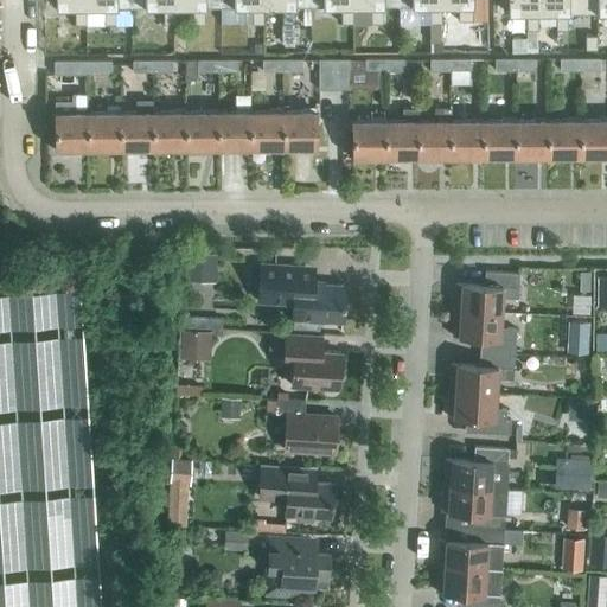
[(85,24),(84,0),(55,0),(56,7),(75,7),(75,24),(85,24)]
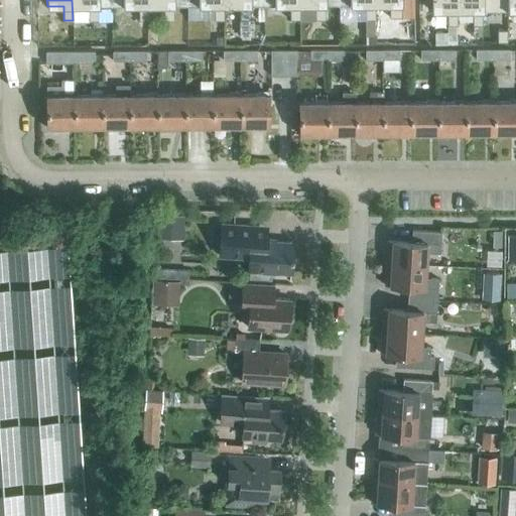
[(110,6),(110,0),(72,0),(73,20),(74,20),(74,6),(88,6),(88,20),(98,20),(98,6),(110,6)]
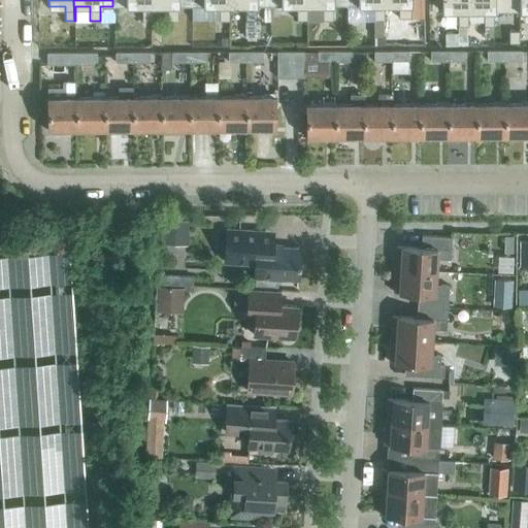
[(152,21),(152,6),(152,0),(112,0),(112,6),(141,6),(141,21),(152,21)]
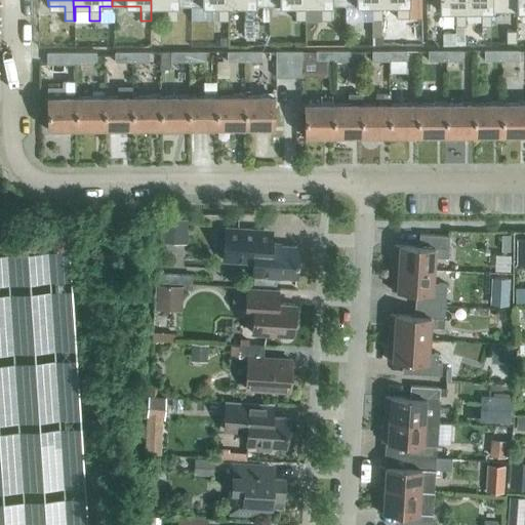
[(190,6),(189,0),(151,0),(151,6),(166,6),(166,21),(176,21),(176,6),(190,6)]
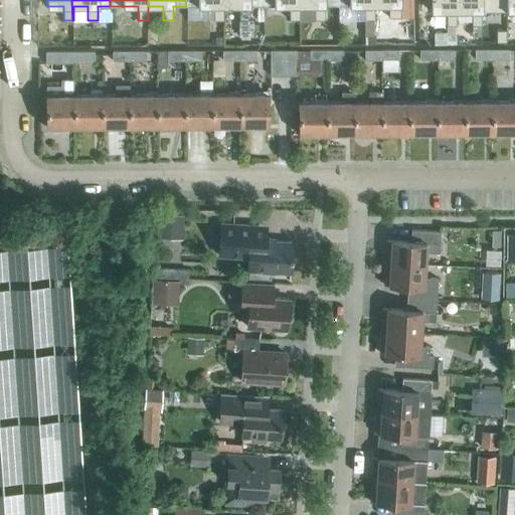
[(224,6),(223,0),(185,0),(186,6),(213,6),(213,18),(213,20),(223,20),(223,6),(224,6)]
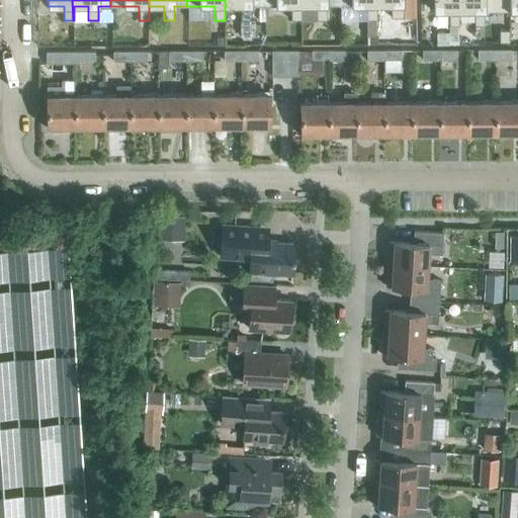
[(263,5),(263,0),(225,0),(226,6),(240,6),(240,20),(250,20),(250,6),(263,5)]
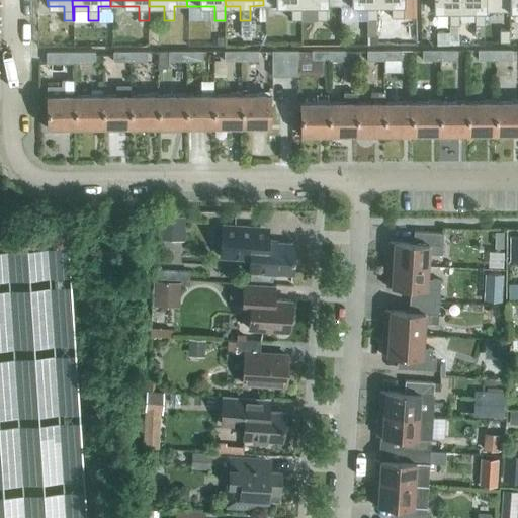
[(301,5),(300,0),(263,0),(263,5),(290,5),(290,19),(300,19),(300,5),(301,5)]
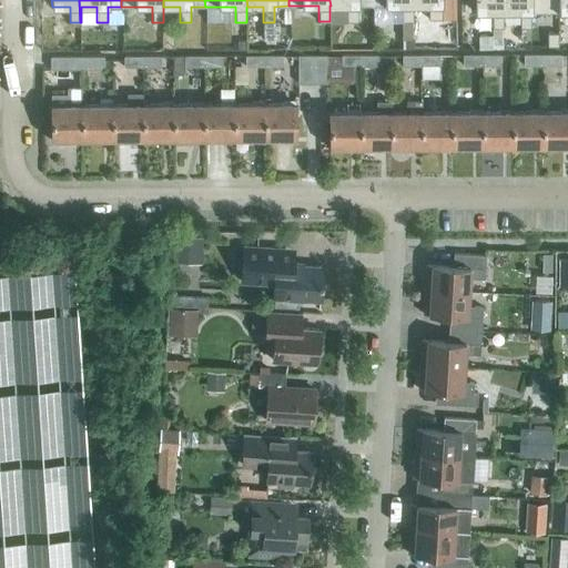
[(373,6),(372,0),(330,0),(331,6),(346,6),(346,21),(357,21),(357,6),(373,6)]
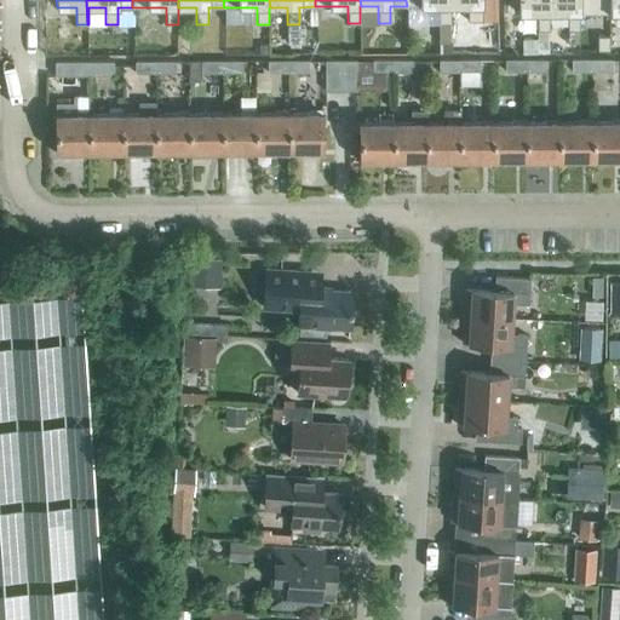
[(452,6),(452,0),(406,0),(407,6),(438,6),(438,23),(451,23),(451,6),(452,6)]
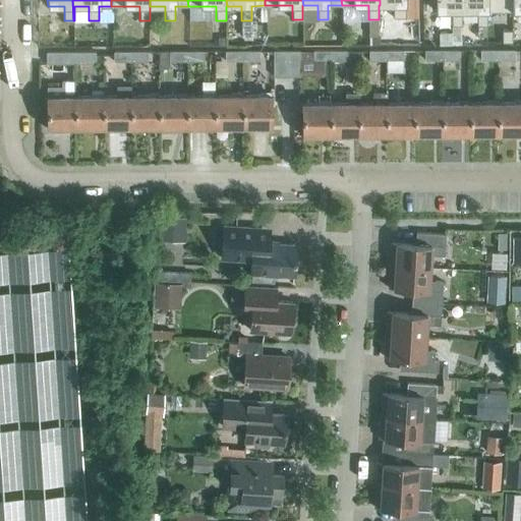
[(380,0),(380,5),(393,5),(393,17),(405,17),(405,5),(405,0),(380,0)]
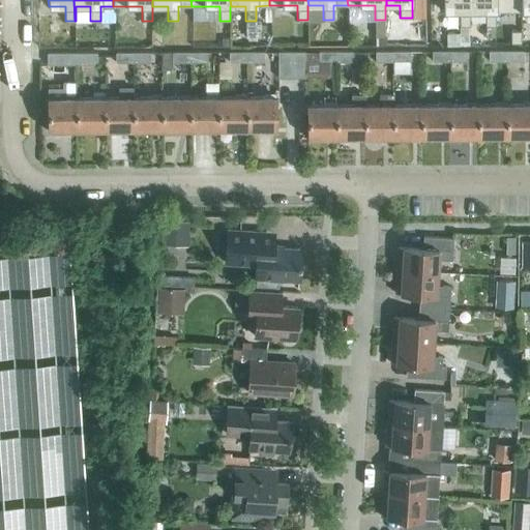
[(412,0),(412,5),(412,18),(424,18),(424,0),(412,0)]
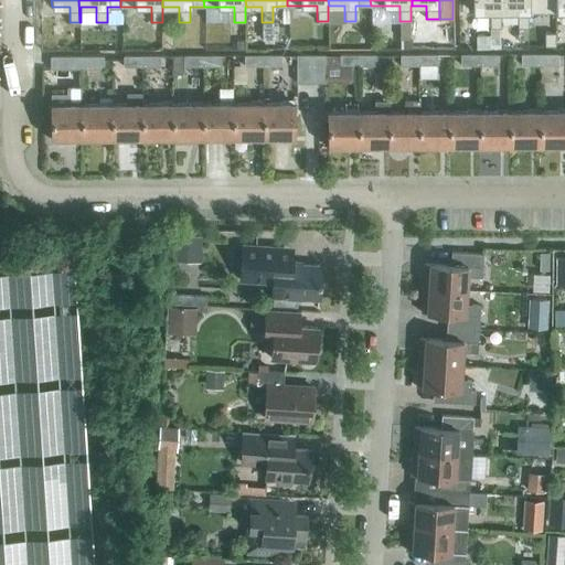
[(500,12),(500,0),(471,0),(472,12),(490,12),(490,28),(501,28),(501,12),(500,12)]
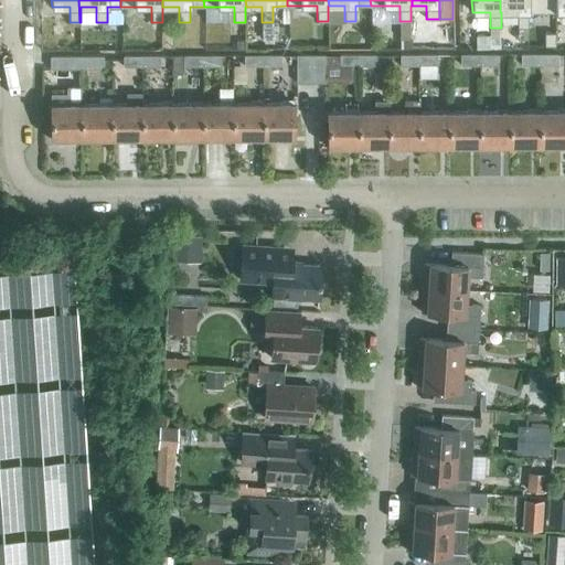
[(528,11),(528,0),(500,0),(500,12),(501,12),(518,12),(518,28),(529,27),(529,11),(528,11)]
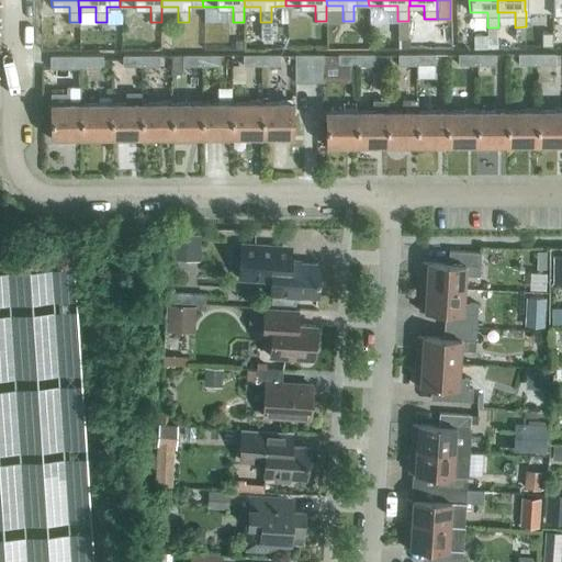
[(553,11),(552,0),(525,0),(525,11),(526,11),(553,11)]
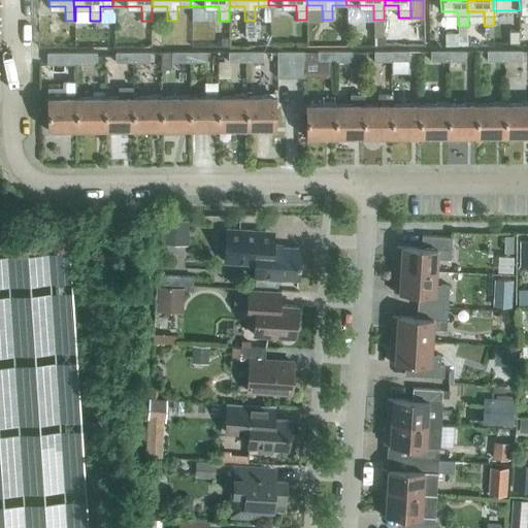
[(527,0),(519,0),(520,10),(527,10),(527,0)]
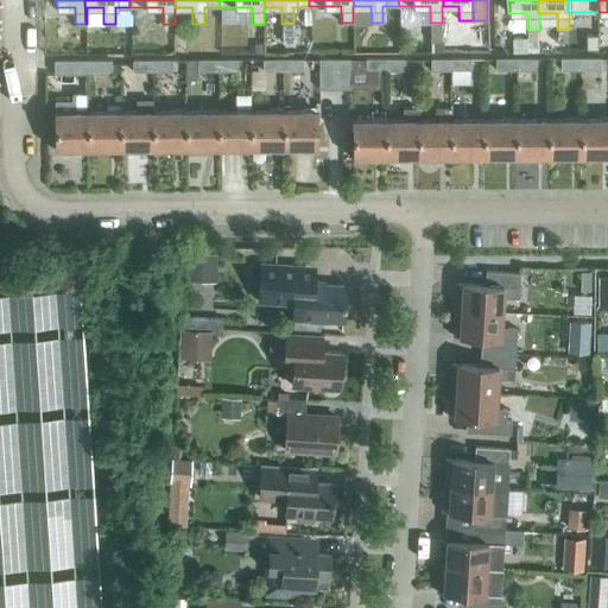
[(252,21),(252,7),(220,7),(220,21),(252,21)]
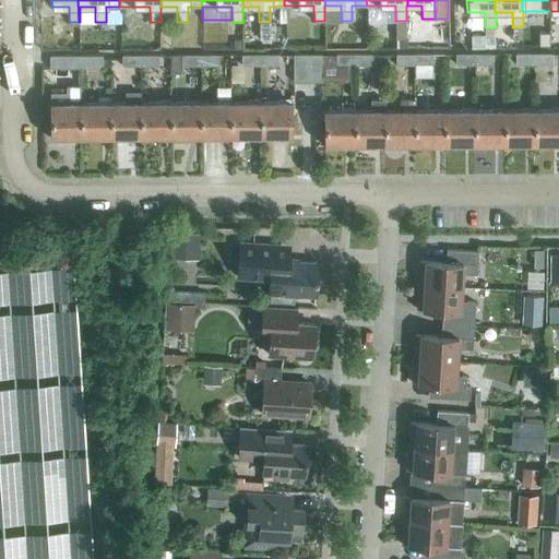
[(470,46),(470,19),(455,19),(455,46),(470,46)]
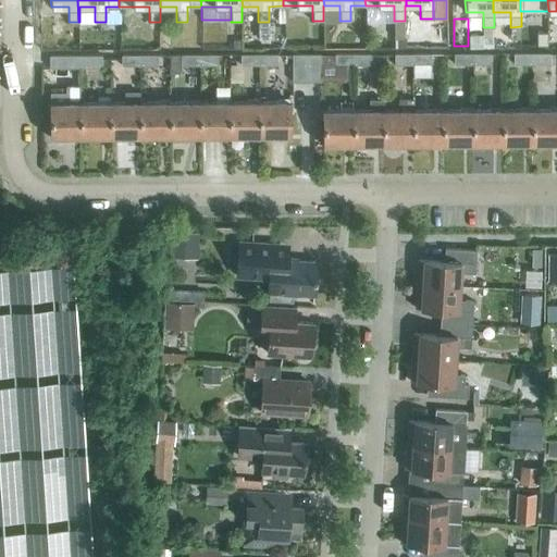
[(493,47),(493,27),(483,27),(483,34),(469,34),(469,47),(493,47)]
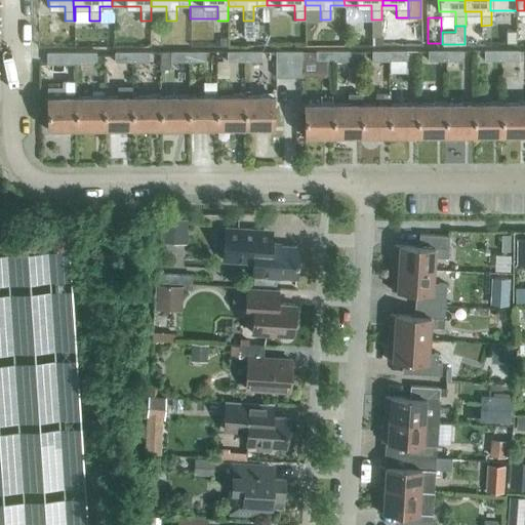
[(420,41),(420,28),(406,28),(406,41),(420,41)]
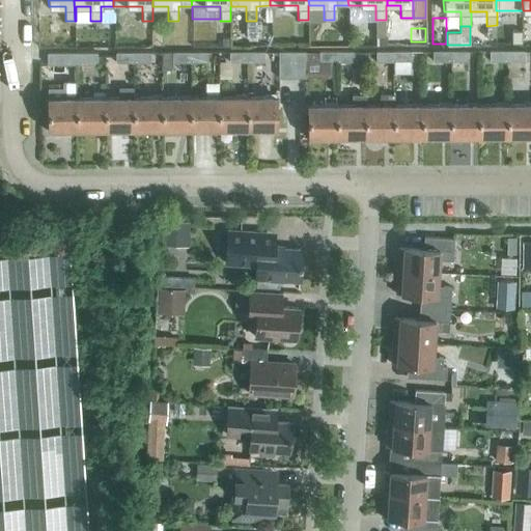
[(522,43),(522,30),(511,30),(511,43),(522,43)]
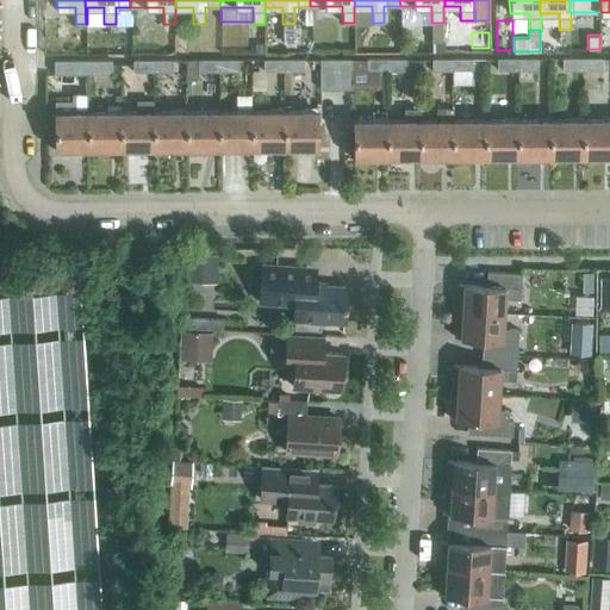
[(444,37),(444,51),(461,51),(461,37),(444,37)]
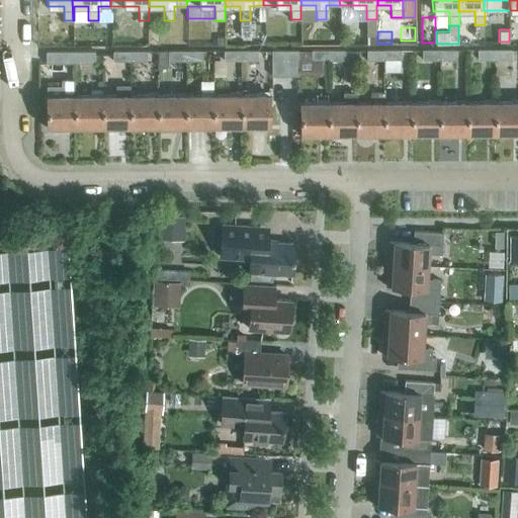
[(376,44),(376,33),(366,33),(366,44),(376,44)]
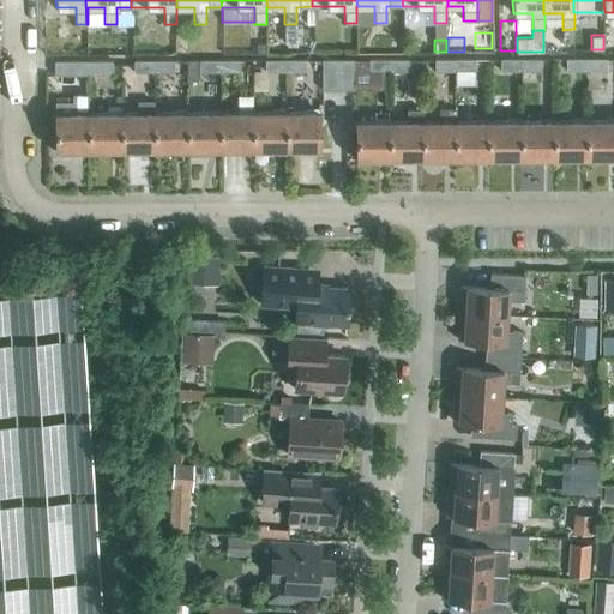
[(521,71),(521,58),(500,59),(500,71),(521,71)]
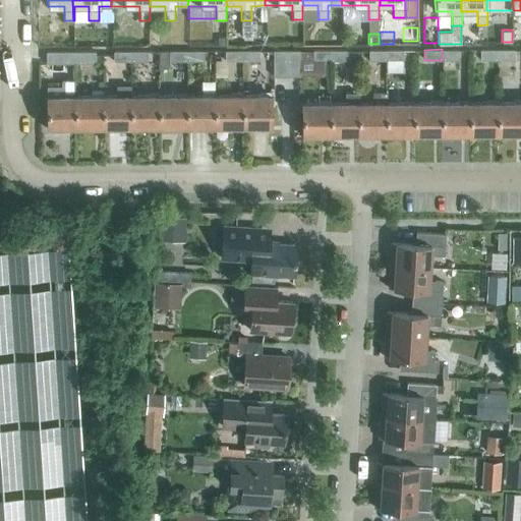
[(459,59),(459,49),(442,49),(442,60),(459,59)]
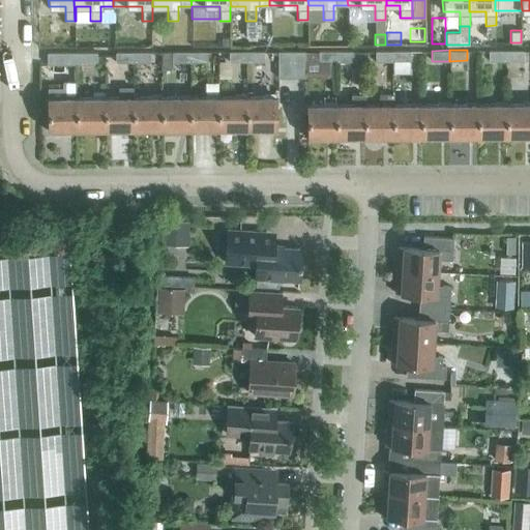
[(506,61),(506,50),(489,50),(489,61),(506,61)]
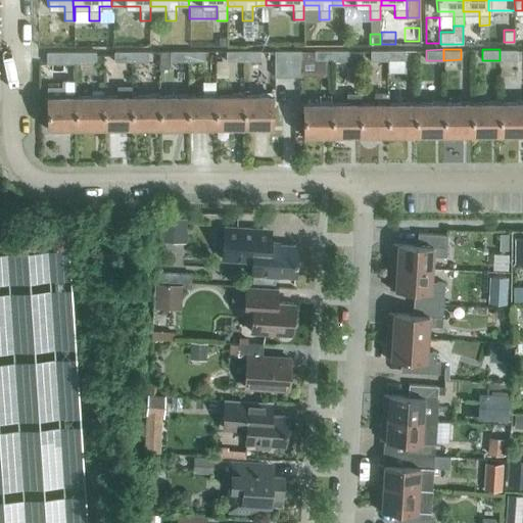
[(516,60),(516,49),(500,49),(500,60),(516,60)]
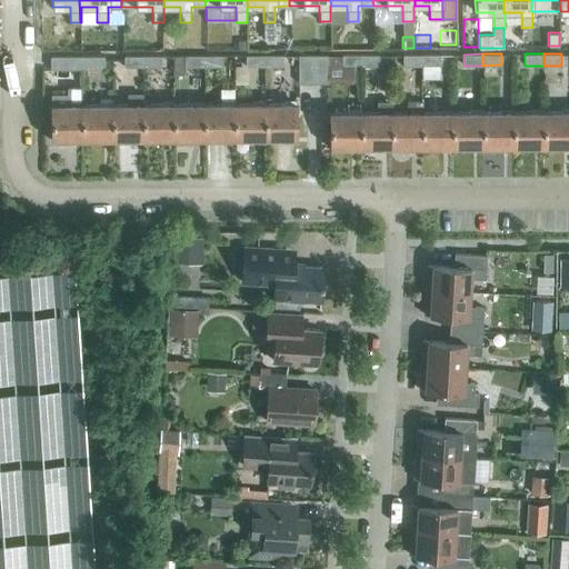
[(203,67),(203,55),(185,55),(185,67),(203,67)]
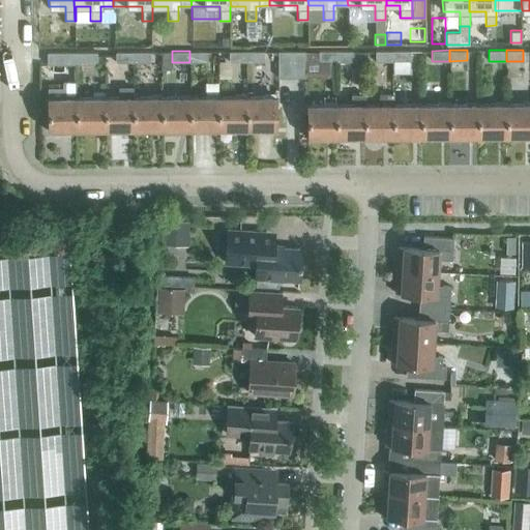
[(207,62),(207,51),(189,51),(189,62),(207,62)]
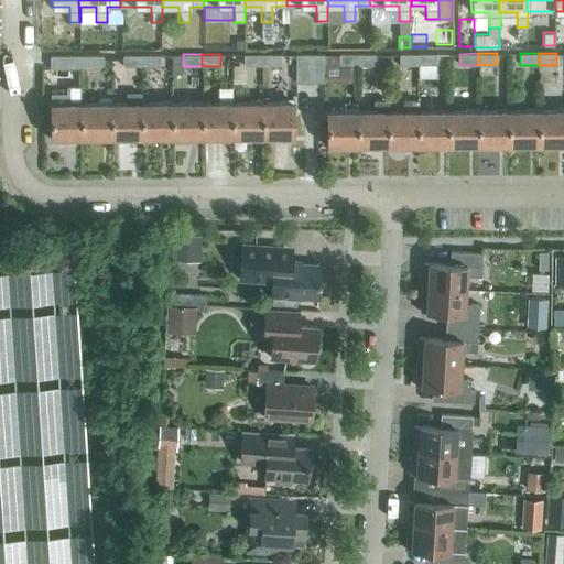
[(262,65),(262,54),(243,54),(243,65),(262,65)]
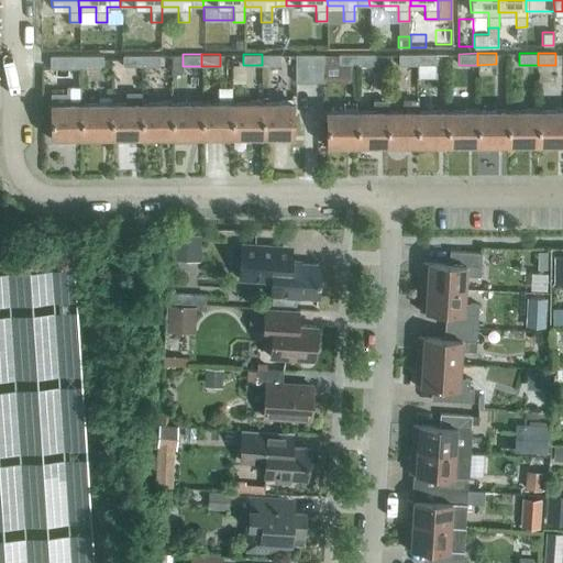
[(279,65),(279,54),(262,54),(262,65),(279,65)]
